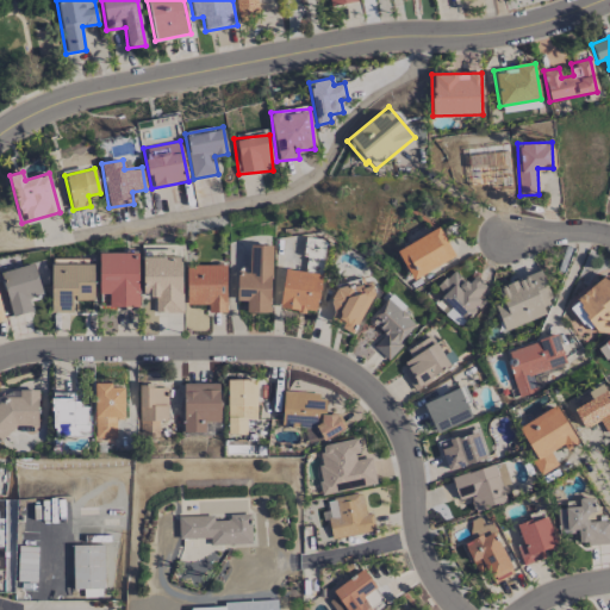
[(454,259),(440,229),(396,248),(410,279),(454,259)]
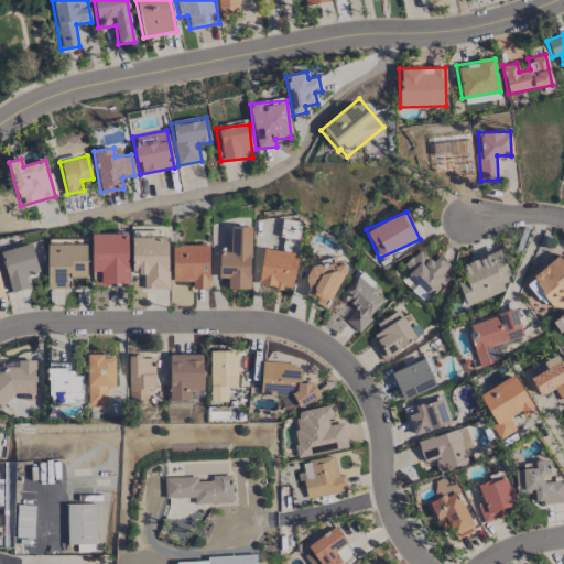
[(250,227),(229,227),(229,252),(218,252),(218,279),(227,279),(227,289),(249,289),(250,227)]
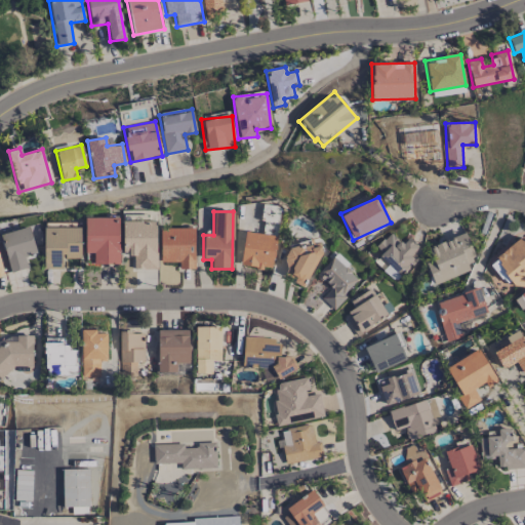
[(84,217),(85,253),(92,253),(93,265),(119,265),(118,217),(84,217)]
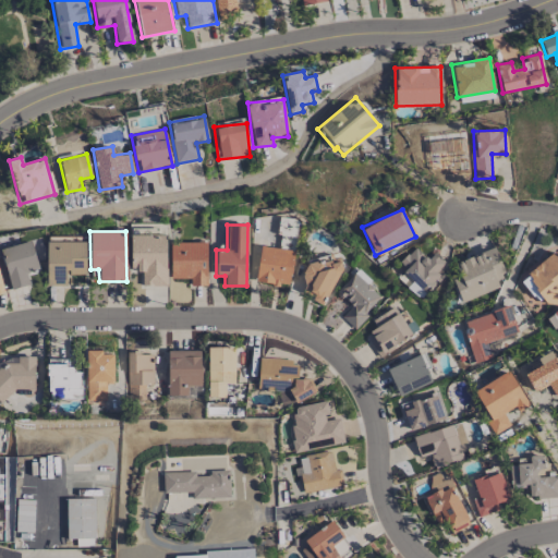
[(130,235),(130,270),(141,270),(142,286),(166,286),(166,234),(130,235)]
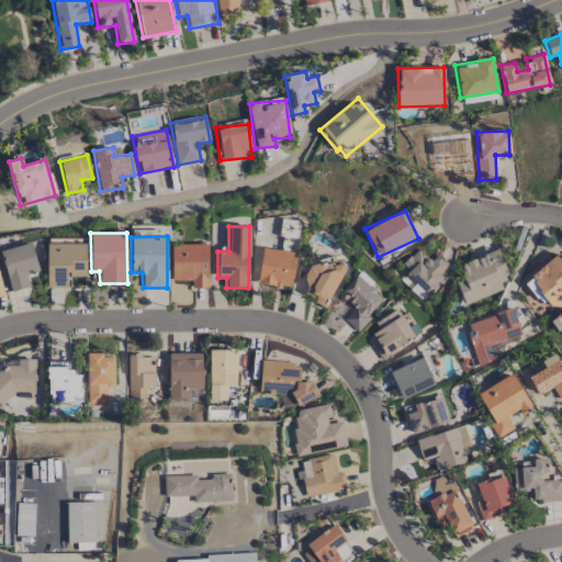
[(0,249),(10,292),(30,287),(26,273),(38,271),(32,243),(0,249)]
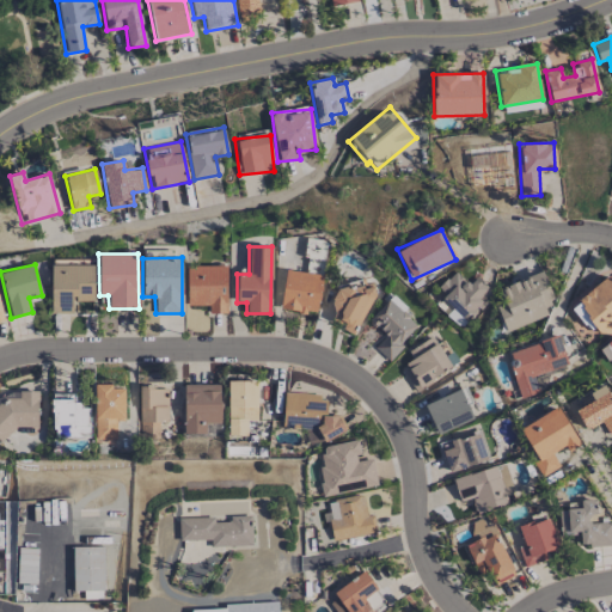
[(50,265),(50,313),(72,313),(72,301),(95,301),(93,264),(50,265)]
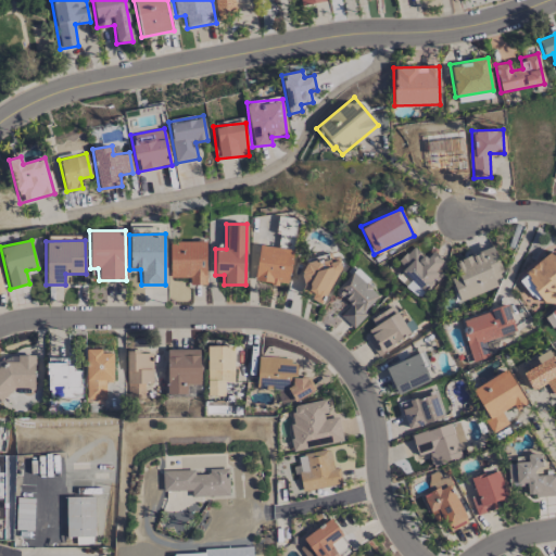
[(169,278),(189,278),(189,285),(205,285),(205,241),(169,242),(169,278)]
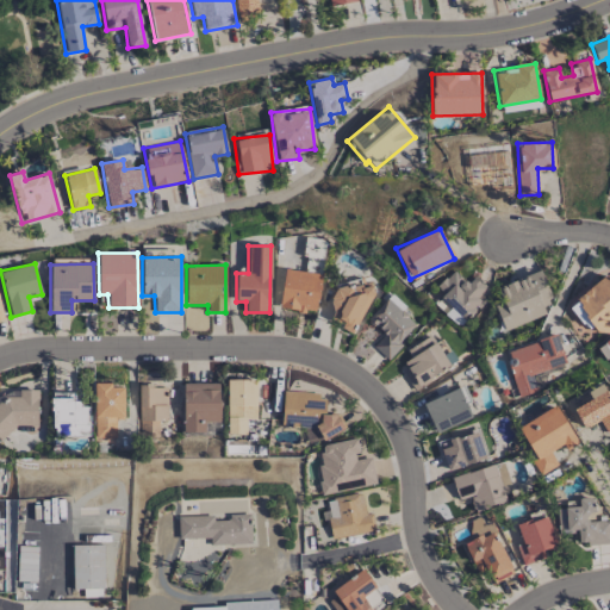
[(316,312),(321,273),(282,269),(279,309),(316,312)]
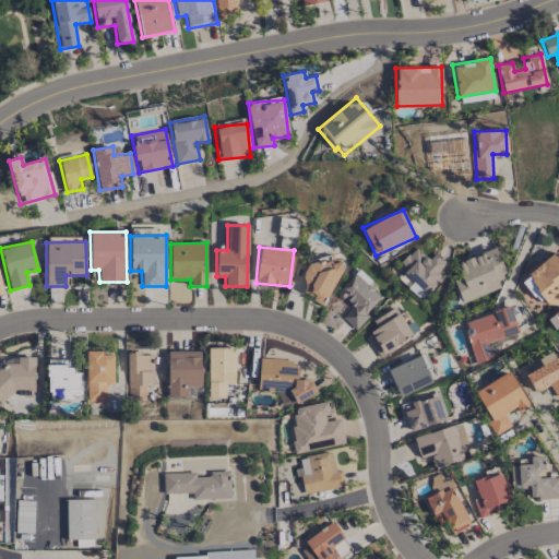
[(447,264),(435,253),(428,260),(414,247),(397,266),(429,295),(445,276),(440,272),(447,264)]
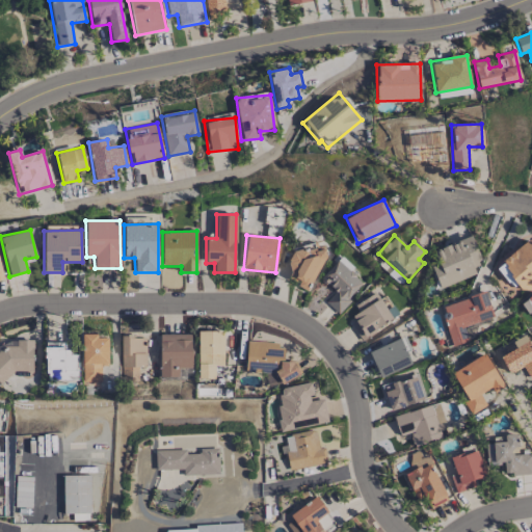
[(475,274),(472,266),(481,263),(471,236),(433,250),(437,264),(431,267),(439,289),(475,274)]
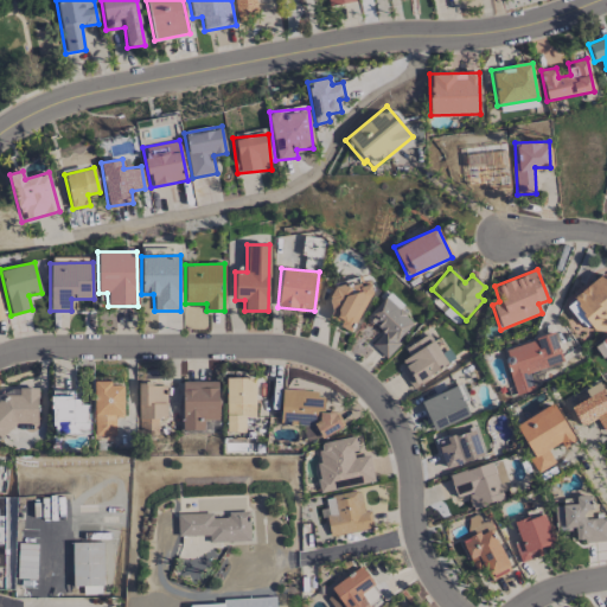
[(353,330),(371,288),(342,275),(323,317),(353,330)]
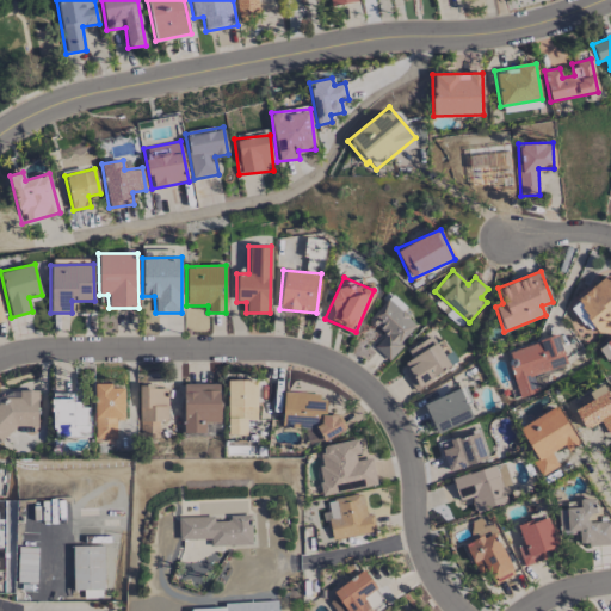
[(388,360),(417,327),(387,300),(368,320),(384,335),(374,347),(388,360)]
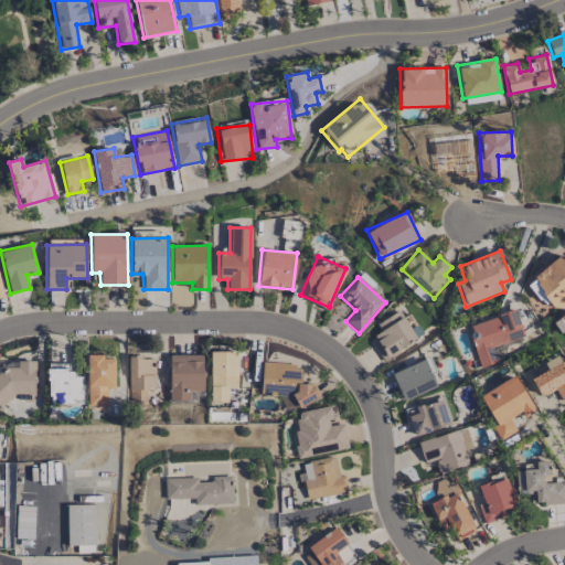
[(380,331),(370,339),(384,361),(416,339),(397,310),(376,324),(380,331)]
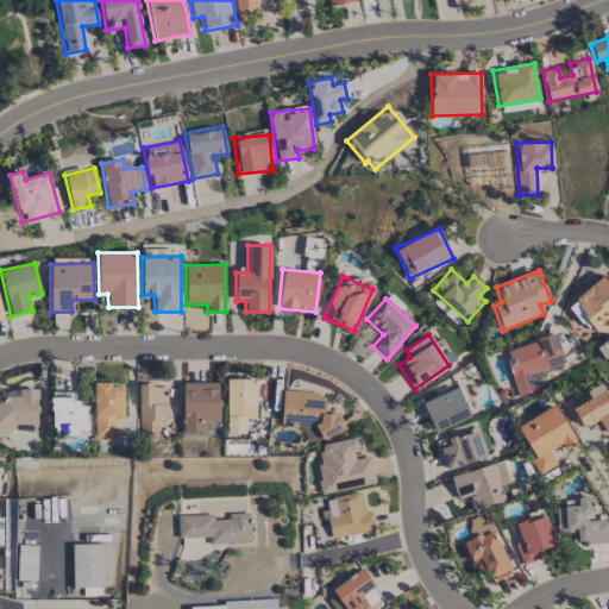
[(534,391),(531,372),(564,364),(557,336),(504,347),(516,396),(534,391)]
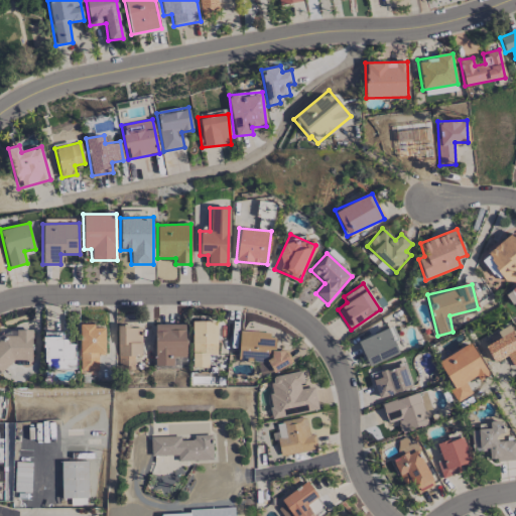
[(216,355),(217,321),(191,320),(191,368),(208,368),(208,355),(216,355)]
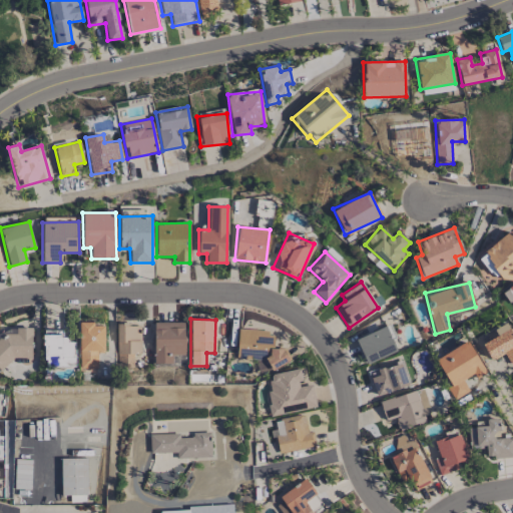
[(79,369),(97,369),(96,353),(103,353),(103,326),(94,326),(94,322),(78,322),(79,369)]
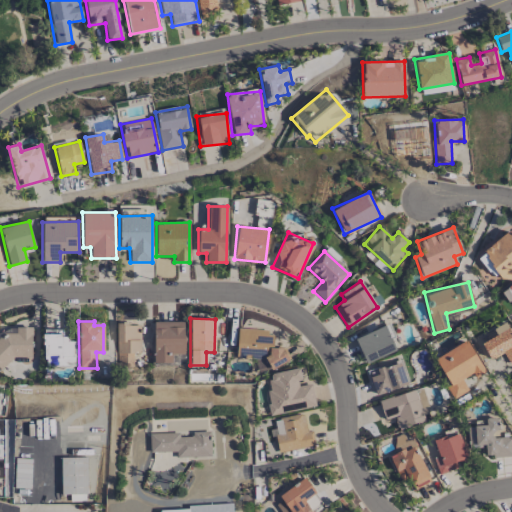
[(153,322),(153,363),(171,363),(171,354),(184,354),(184,322),(153,322)]
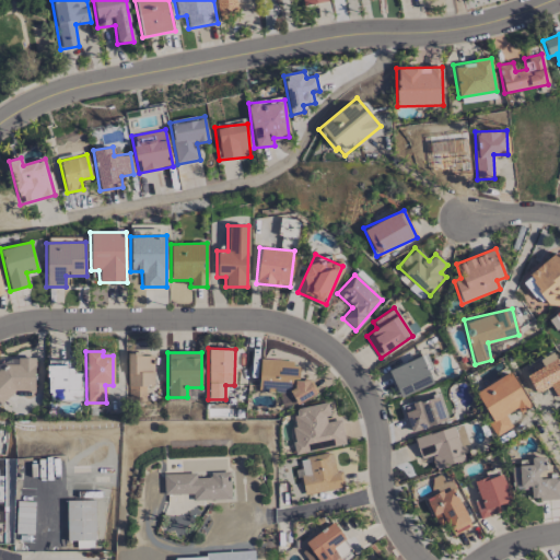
[(153,356),(128,354),(127,401),(144,401),(146,386),(153,386),(153,356)]
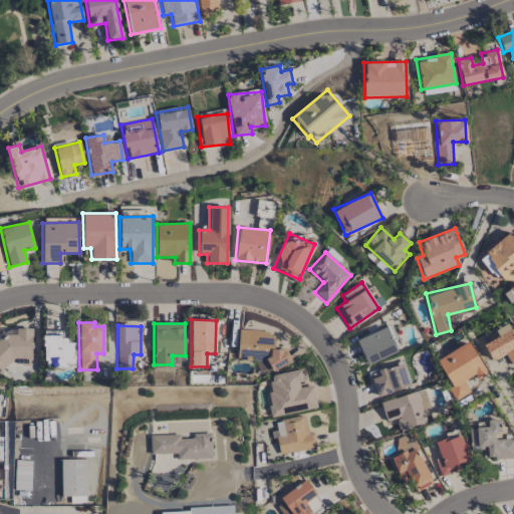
[(366,364),(398,352),(393,339),(396,338),(391,325),(355,339),(366,364)]
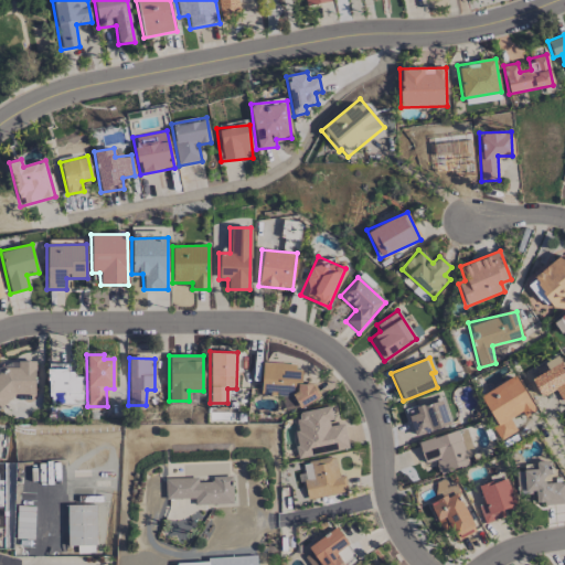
[(260,395),(283,396),(283,405),(315,406),(316,384),(301,383),(301,365),(262,363),(260,395)]
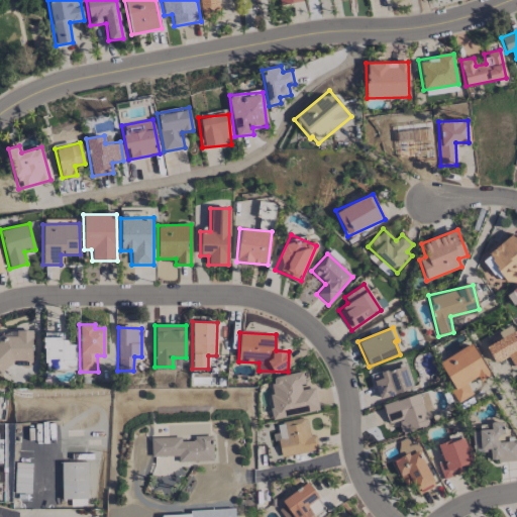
[(31,333),(0,333),(0,364),(31,364),(31,333)]
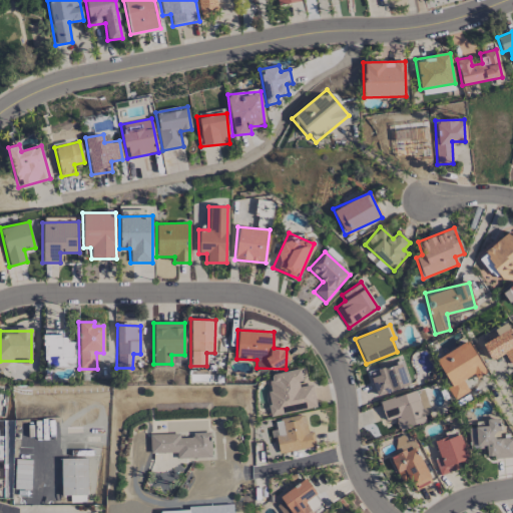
[(62,331),(43,331),(43,367),(75,366),(75,340),(62,340),(62,331)]
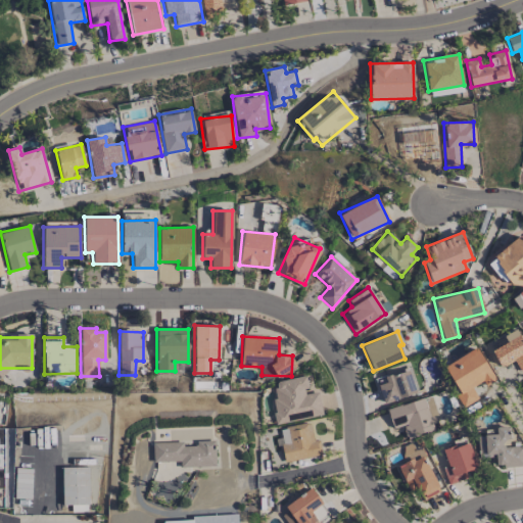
[(459,393),(456,395),(463,408),(478,399),(471,387),(482,381),(485,386),(495,381),(476,347),(443,367),(459,393)]
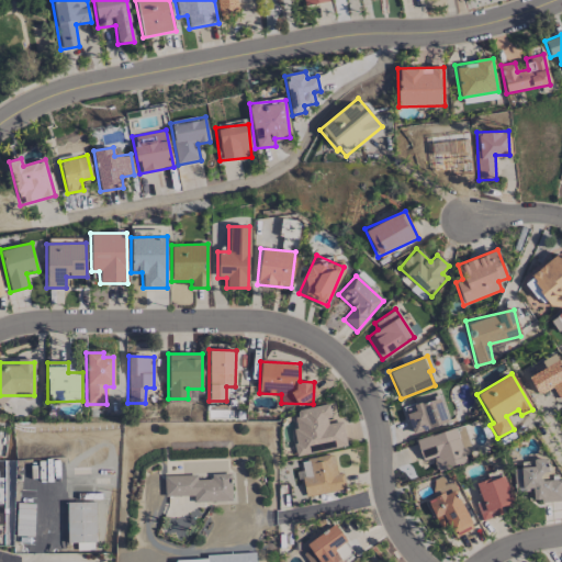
[(449,422),(440,395),(403,408),(413,435),(449,422)]
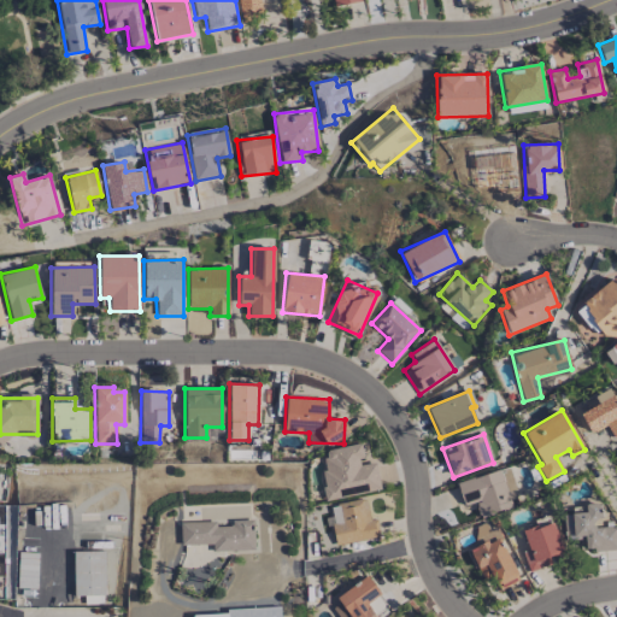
[(380,489),(374,460),(364,463),(360,444),(322,451),(325,471),(319,472),(324,500),(380,489)]
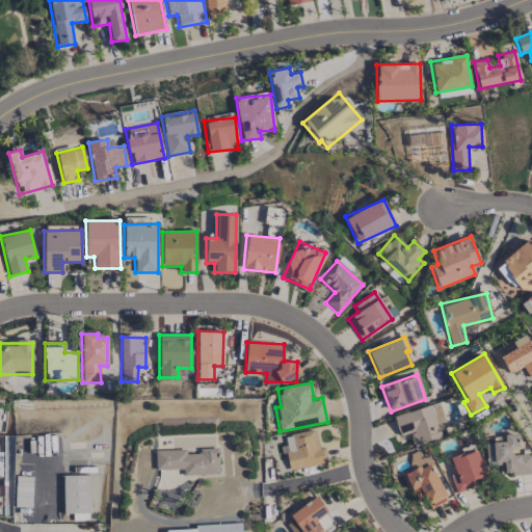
[(393,416),(399,435),(409,432),(413,446),(441,439),(439,431),(446,429),(439,403),(393,416)]
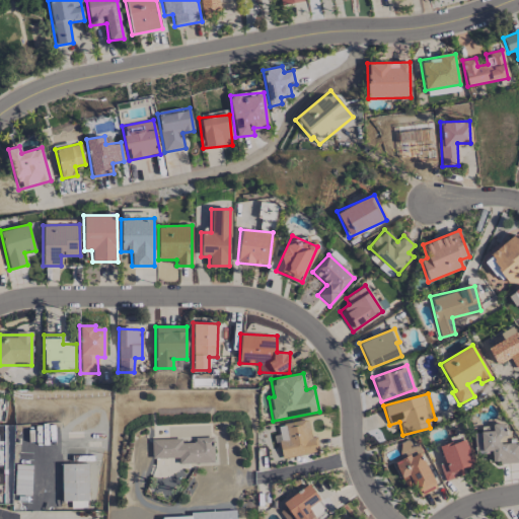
[(307,420),(276,426),(282,459),(318,452),(315,437),(310,438),(307,420)]
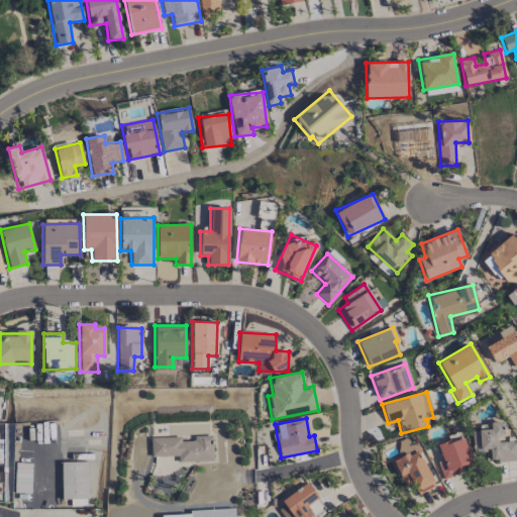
[(516,460),(516,439),(504,440),(503,422),(489,422),(489,430),(479,430),(480,451),(489,451),(490,461),(516,460)]
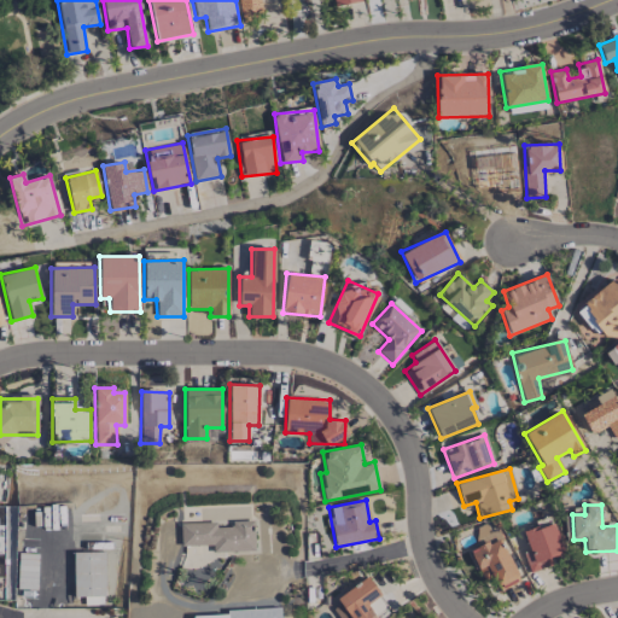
[(529,572),(552,565),(551,559),(564,554),(553,522),(523,532),(529,552),(523,554),(529,572)]
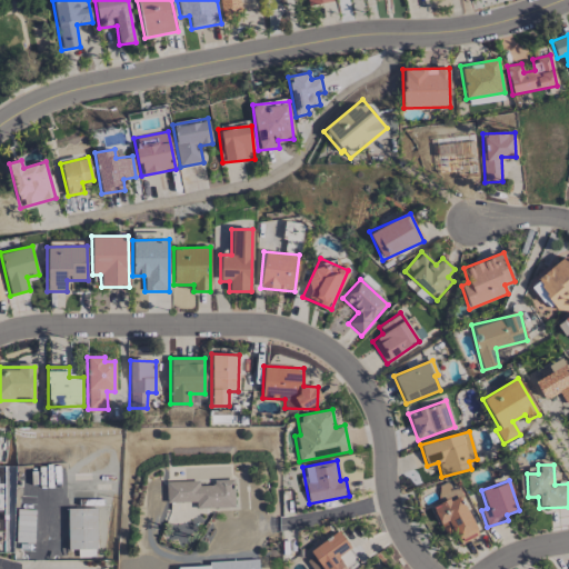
[(196,502),(196,509),(233,508),(233,481),(166,482),(166,503),(196,502)]
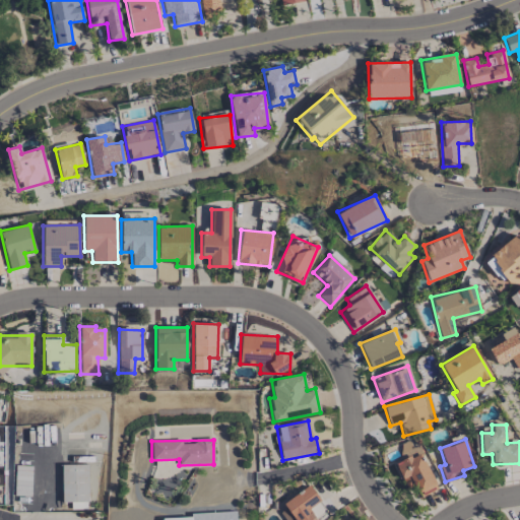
[(416,486),(419,496),(436,490),(421,453),(395,463),(405,491),(416,486)]
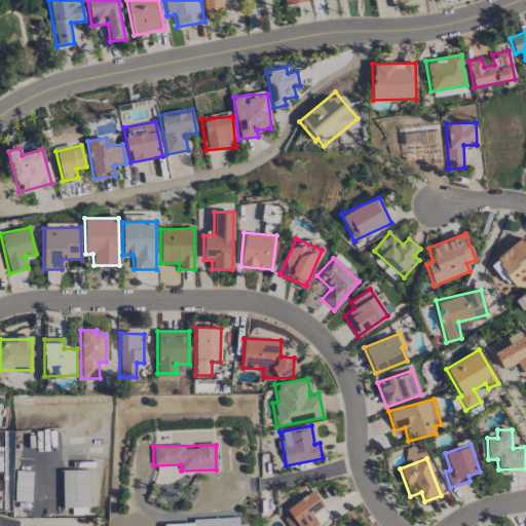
[(62,471),(63,508),(88,508),(88,470),(62,471)]
